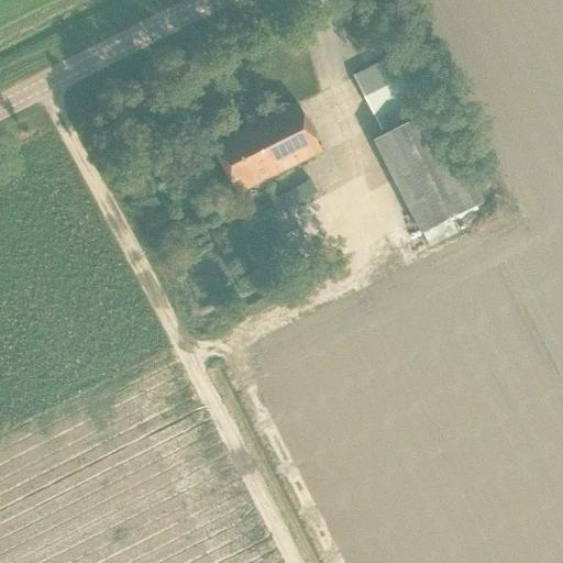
[(379,125),(382,131),(424,109),(419,97),(431,90),(409,48),(404,52),(354,77),(379,125)]
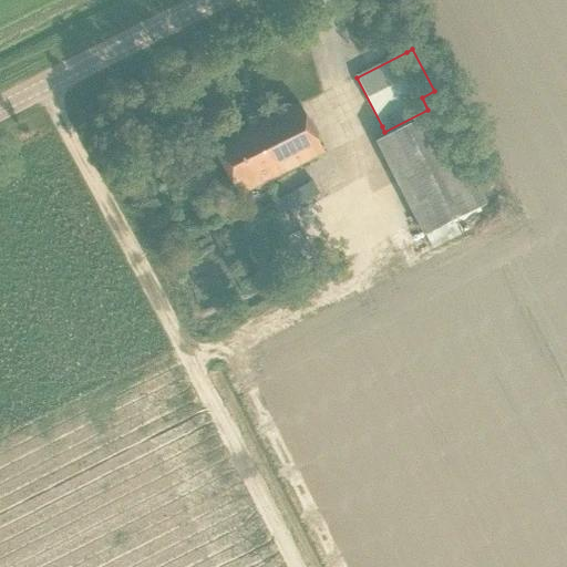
[(216,146),(240,196),(322,156),(299,106),(216,146)]
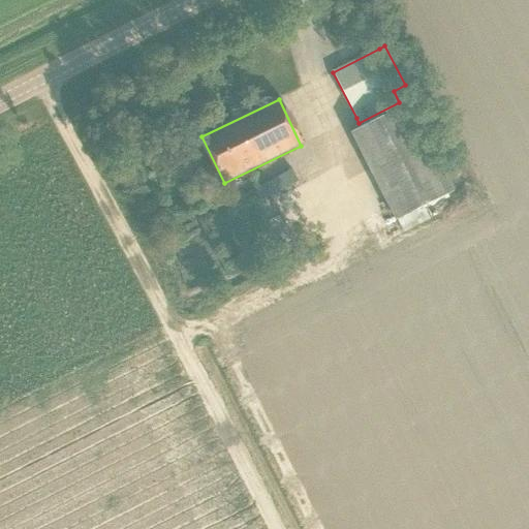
[(455,191),(446,176),(409,103),(351,132),(396,221),(399,219),(405,231),(431,219),(425,206),(455,191)]
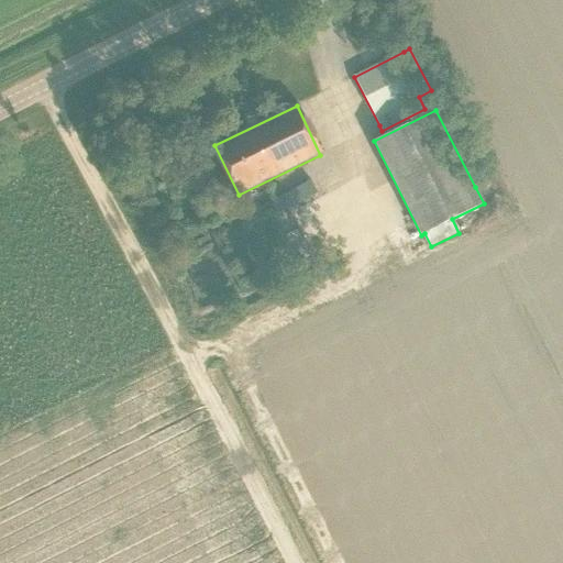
[(311,180),(272,201),(278,213),(318,192),(311,180)]
